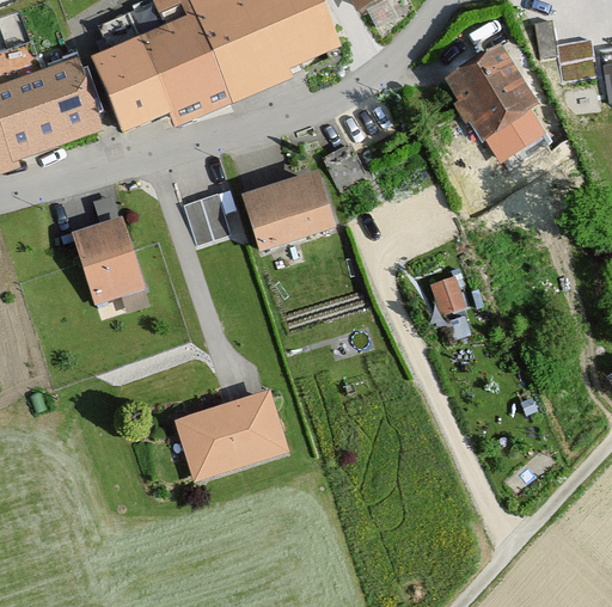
[(150,0),(161,28),(90,56),(123,136),(176,115),(178,123),(348,54),(325,0),(150,0)]
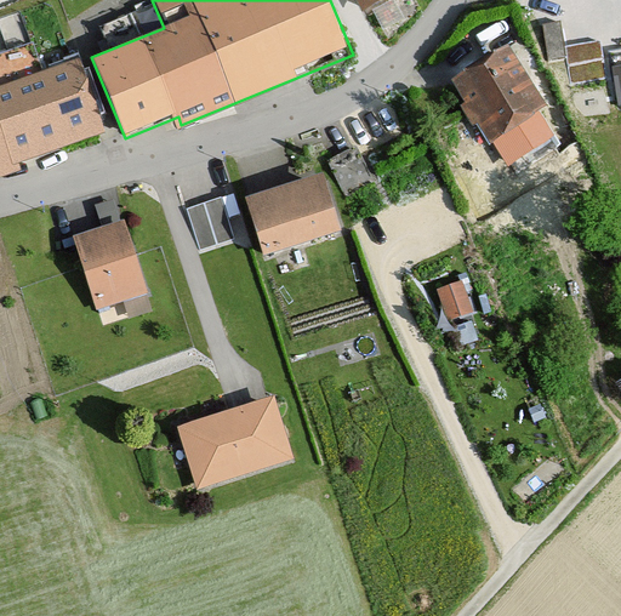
[(352,0),(359,15),(388,0),(352,0)]
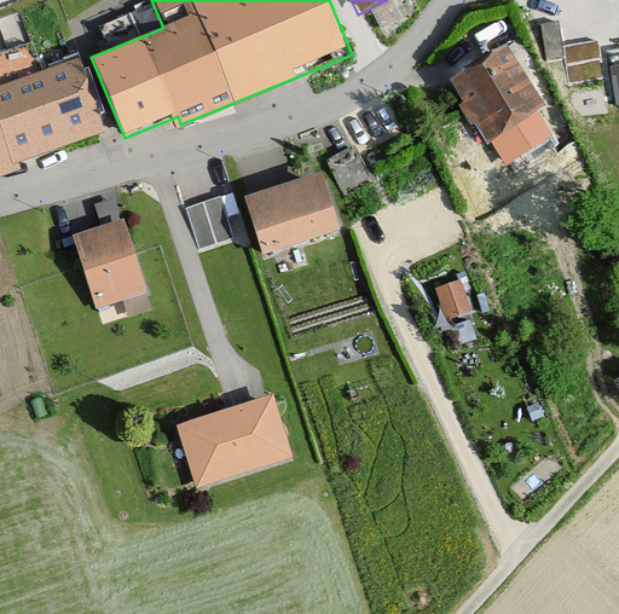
[(0,164),(105,132),(81,57),(53,65),(42,32),(0,44),(0,164)]
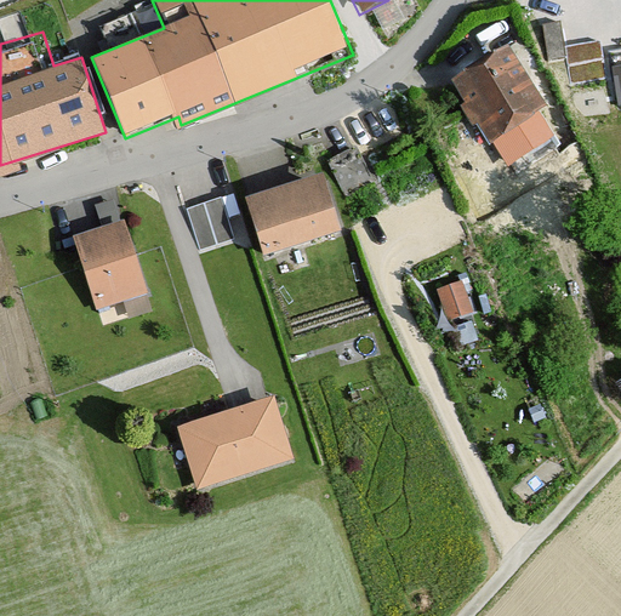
[(510,46),(454,80),(489,140),(545,106),(510,46)]
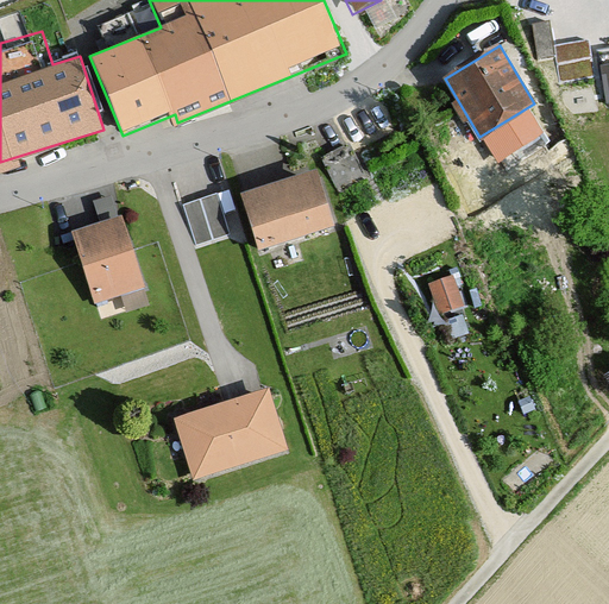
[(349,138),(319,151),(334,183),(363,170),(349,138)]
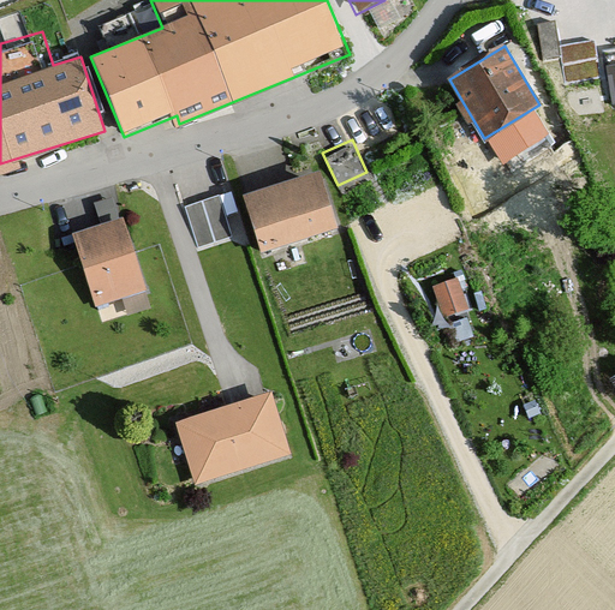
[(324,172),(244,198),(262,255),(342,229),(324,172)]
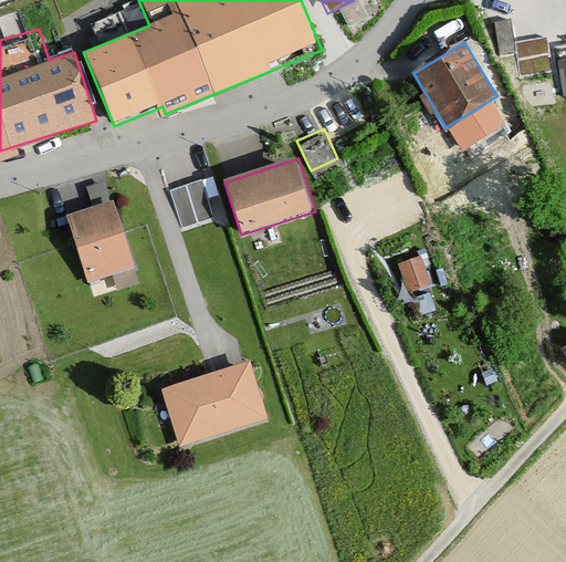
[(197,167),(164,176),(173,209),(206,200),(197,167)]
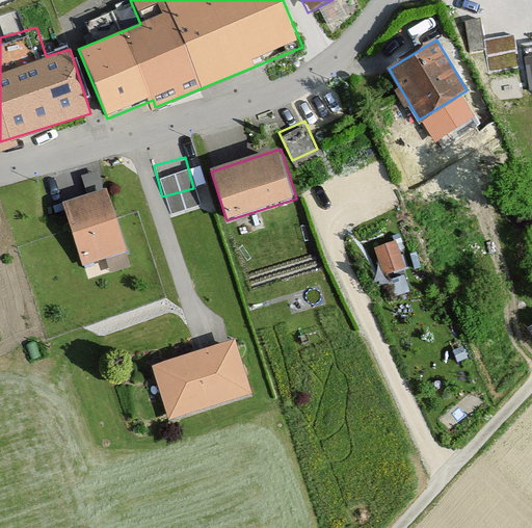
[(109,184),(60,200),(79,259),(128,243),(109,184)]
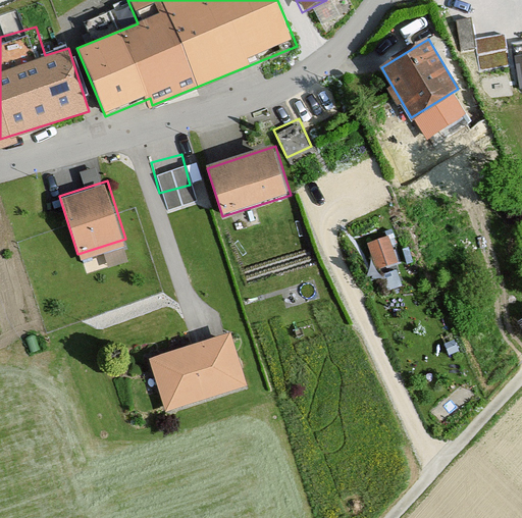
[(388,232),(367,239),(374,265),(396,259),(388,232)]
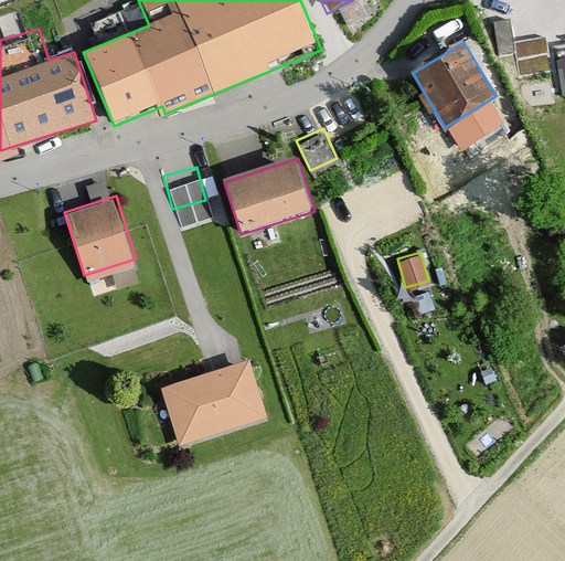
[(249,358),(160,387),(179,445),(269,415),(249,358)]
